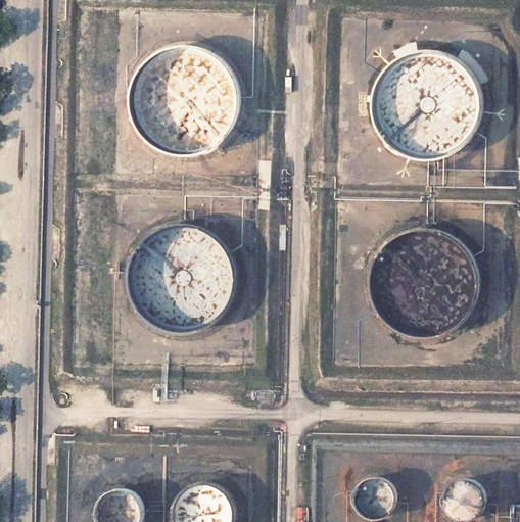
[(131,87),(129,95),(129,103),(130,111),(133,120),(136,127),(140,134),(146,140),(152,145),(159,149),(167,152),(175,154),(184,155),(193,154),(202,152),(210,149),(218,144),(225,138),(231,131),(235,123),(238,113),(239,104),(239,95),(238,86),(235,78),(231,69),(225,62),(219,56),(210,51),(202,47),(193,45),(184,45),(176,45),(168,47),(160,50),(153,54),(146,59),(141,65),(137,72),(133,80),(131,87)]
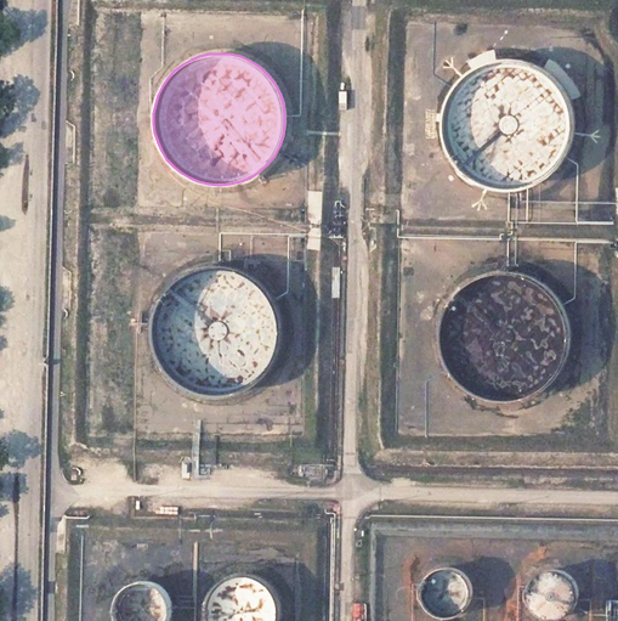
[(563,154),(567,145),(570,136),(571,126),(570,117),(568,108),(565,99),(561,90),(555,83),(549,77),(540,71),(532,66),(523,63),(514,61),(505,61),(494,62),(483,65),(474,69),(465,75),(458,83),(452,91),(447,101),(443,111),(442,122),(442,133),(444,142),(448,153),(454,162),(461,170),(469,176),(478,182),(488,186),(499,188),(509,188),(520,187),(528,185),(538,181),(545,175),(553,169),(559,162),(563,154)]
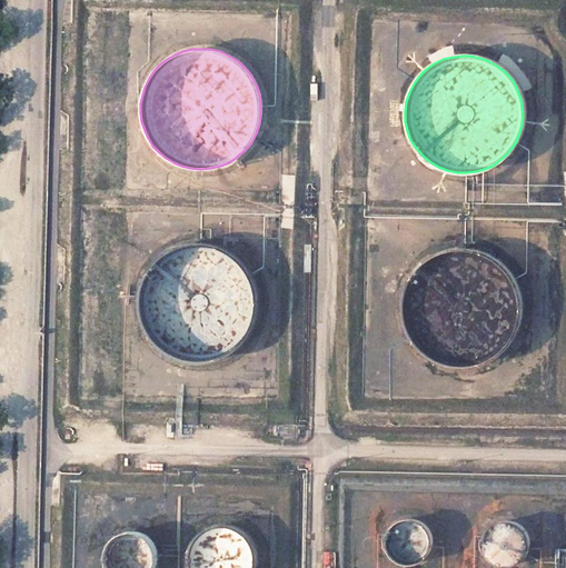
[(158,257),(151,263),(145,271),(140,280),(137,289),(136,299),(135,309),(137,319),(140,328),(145,337),(151,345),(158,351),(167,357),(176,361),(185,364),(195,364),(205,364),(214,361),(221,358),(229,354),(236,347),(242,341),(247,334),(250,326),(254,317),(255,308),(255,299),(252,290),(250,282),(247,275),(241,267),(236,260),(229,255),(221,250),(212,247),(205,246),(196,245),(186,246),(176,248),(167,251),(158,257)]
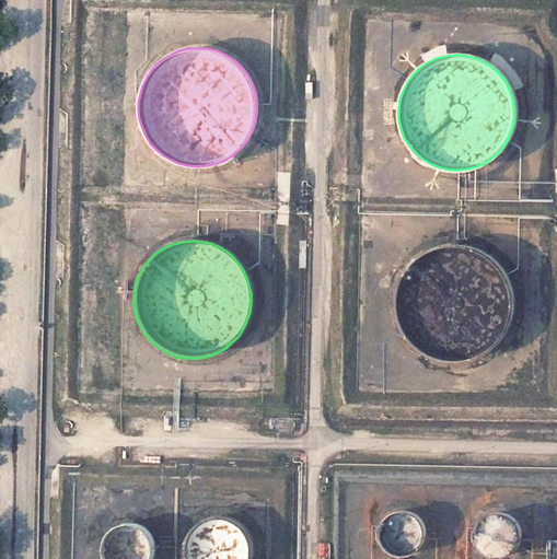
[(426,354),(434,358),(444,360),(454,361),(463,360),(472,358),(479,354),(487,350),(494,345),(499,338),(505,330),(508,323),(510,314),(511,306),(511,298),(510,289),(507,280),(503,272),(498,266),(492,259),(486,254),(478,249),(471,247),(462,245),(453,244),(443,245),(434,247),(426,252),(417,257),(410,263),(404,270),(399,279),(396,289),(395,298),(395,307),(396,317),(399,326),(405,335),(410,342),(418,349),(426,354)]
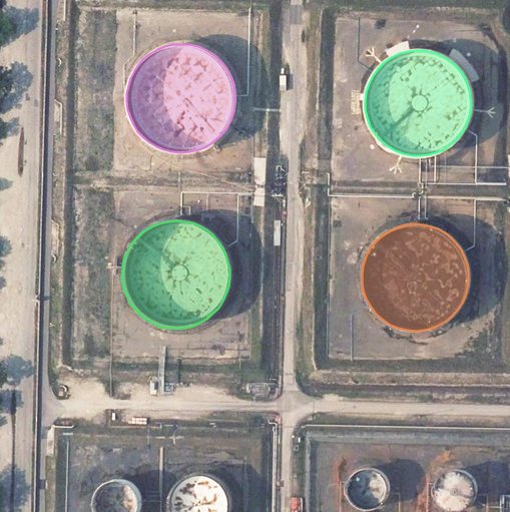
[(350,496),(353,501),(356,504),(361,507),(366,508),(371,508),(376,507),(381,504),(384,500),(387,496),(388,490),(388,485),(386,480),(384,476),(380,472),(375,470),(370,469),(366,469),(363,469),(360,471),(356,473),(353,476),(350,481),(349,486),(349,491),(350,496)]
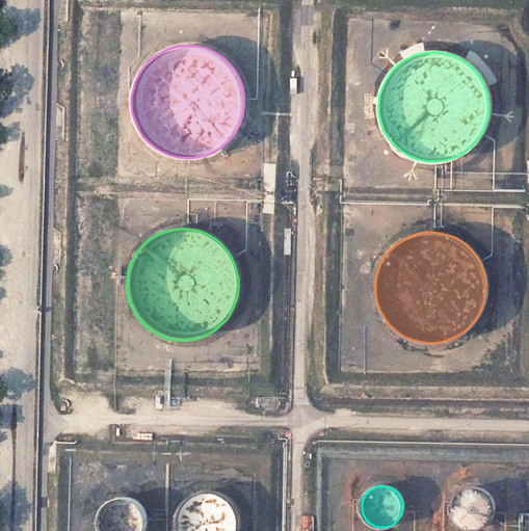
[(458,523),(460,525),(463,526),(468,528),(472,529),(475,528),(478,528),(481,527),(484,525),(486,523),(488,520),(491,516),(492,513),(493,510),(493,507),(492,504),(491,501),(490,498),(487,495),(482,490),(476,488),(472,488),(467,489),(461,492),(458,494),(455,498),(454,501),(452,506),(452,512),(454,518),(458,523)]
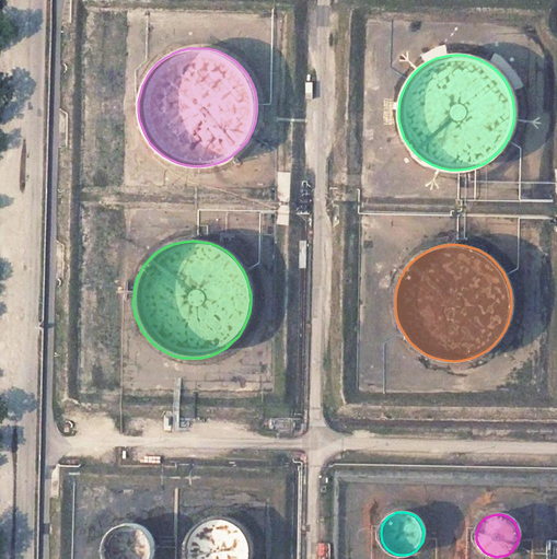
[(250,558),(250,554),(250,548),(248,543),(247,538),(244,534),(241,530),(238,525),(232,523),(228,521),(222,520),(217,520),(212,520),(208,521),(204,523),(199,525),(196,528),(193,532),(189,536),(188,540),(186,545),(186,549),(186,554),(186,558),(250,558)]
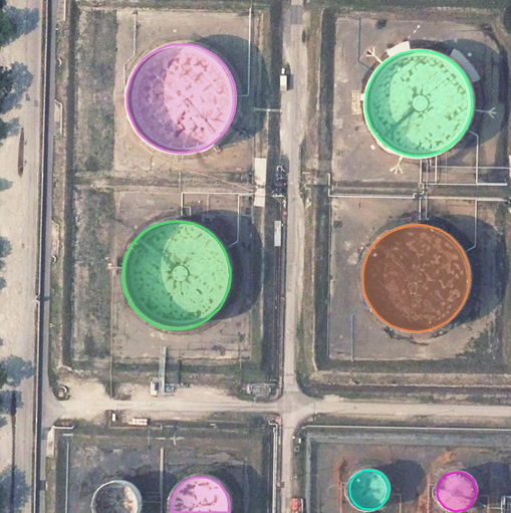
[(103,485),(98,490),(96,493),(94,496),(93,499),(93,506),(93,510),(94,512),(140,512),(141,511),(142,507),(142,503),(141,499),(140,496),(138,492),(135,489),(132,486),(129,484),(124,482),(120,481),(116,481),(113,481),(109,482),(103,485)]
